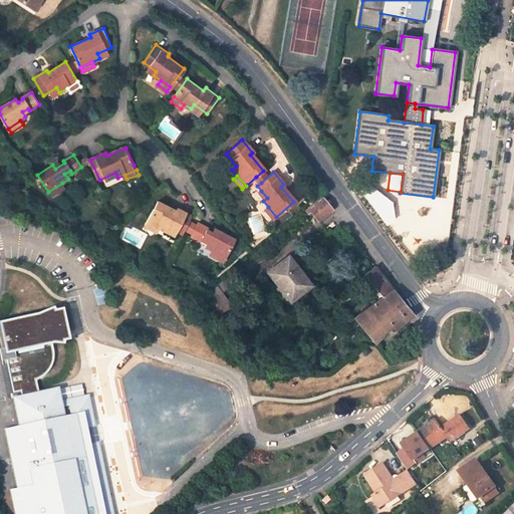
[(257,186),(261,183),(256,177),(247,185),(252,190),(257,186)]
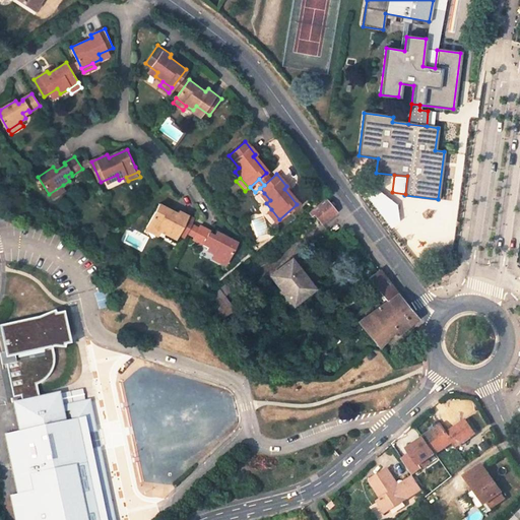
[(52,198),(66,190),(63,185),(49,194),(52,198)]
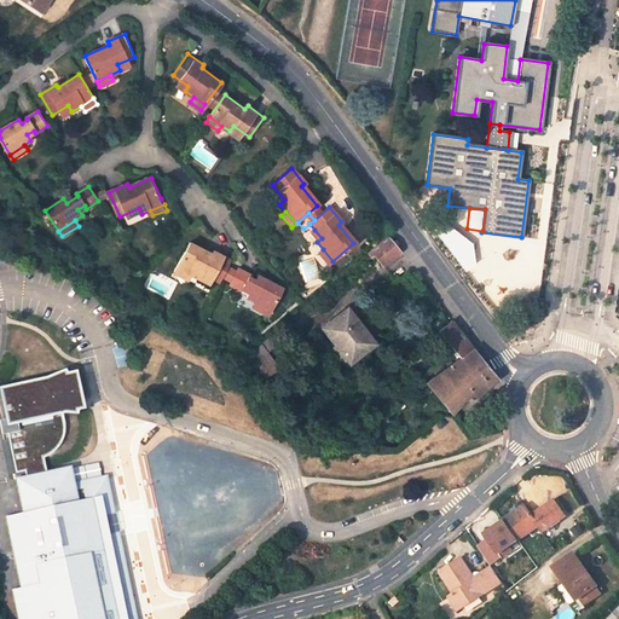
[(322,238),(314,230),(310,233),(317,242),(322,238)]
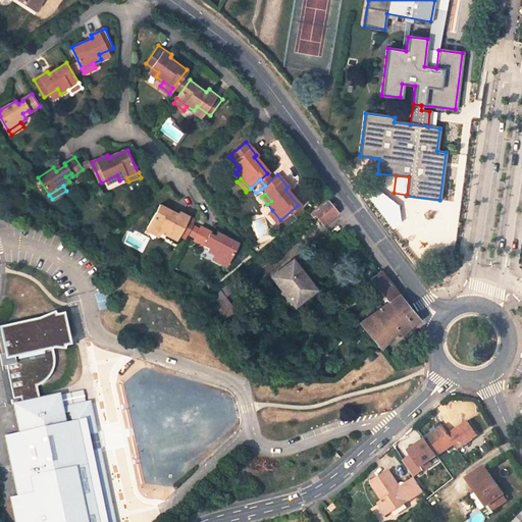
[(337,213),(326,201),(313,212),(315,215),(323,224),(337,213)]
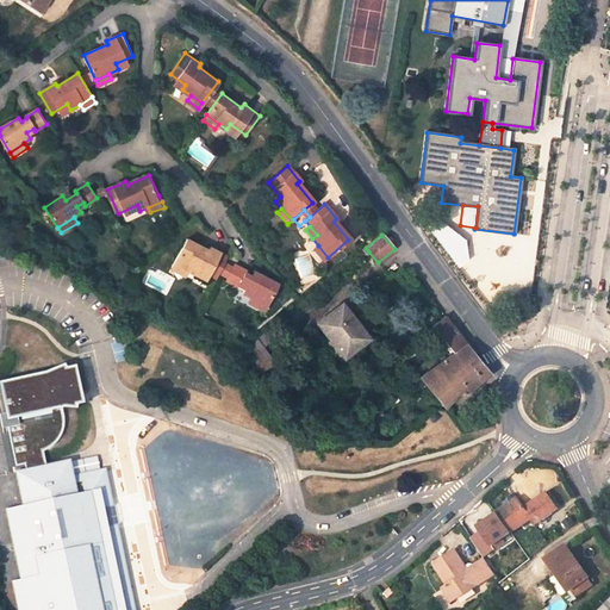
[(187,240),(174,265),(186,272),(195,277),(199,271),(217,279),(228,256),(211,247),(209,250),(187,240)]
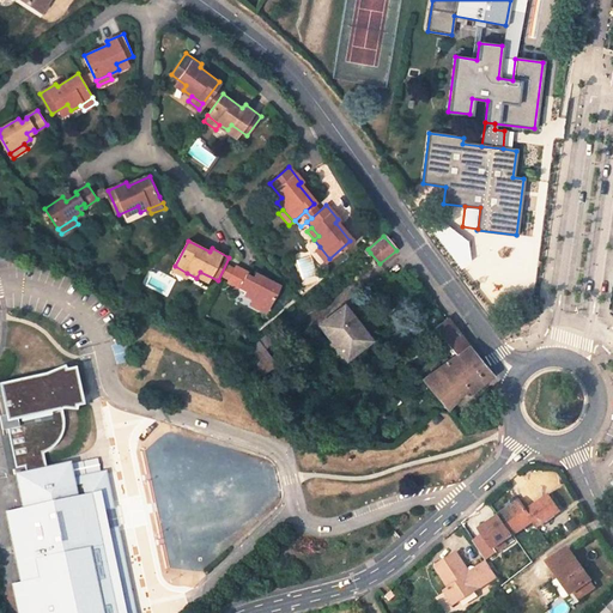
[(329,259),(320,247),(315,250),(325,262),(329,259)]
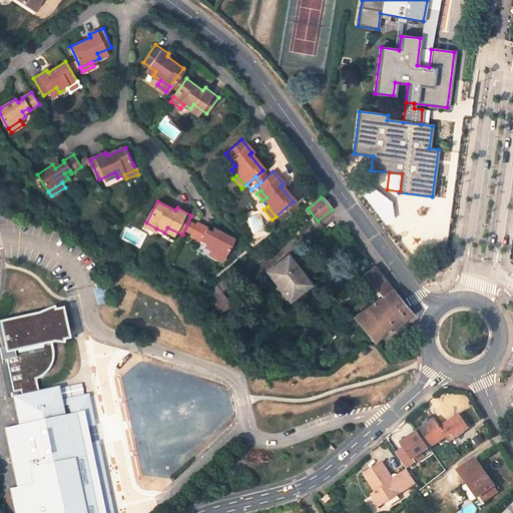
[(156,228),(146,222),(143,227),(154,232),(156,228)]
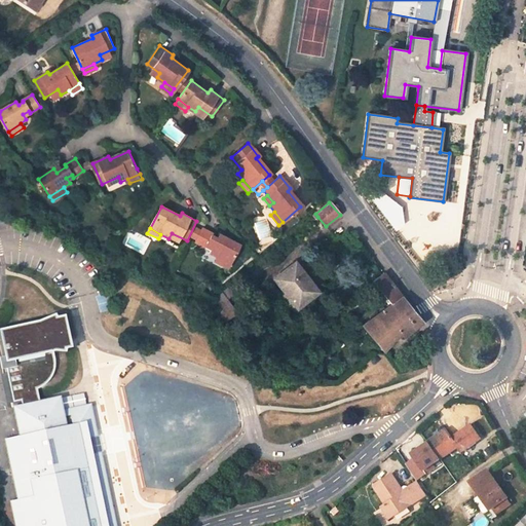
[(239,246),(220,236),(218,239),(212,236),(212,235),(213,234),(203,229),(196,243),(205,249),(207,248),(208,246),(214,249),(211,254),(217,257),(230,264),(239,246)]
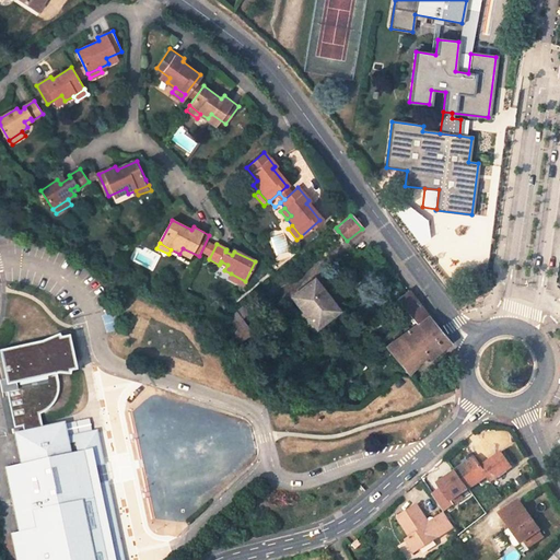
[(229,280),(242,287),(245,281),(231,273),(229,280)]
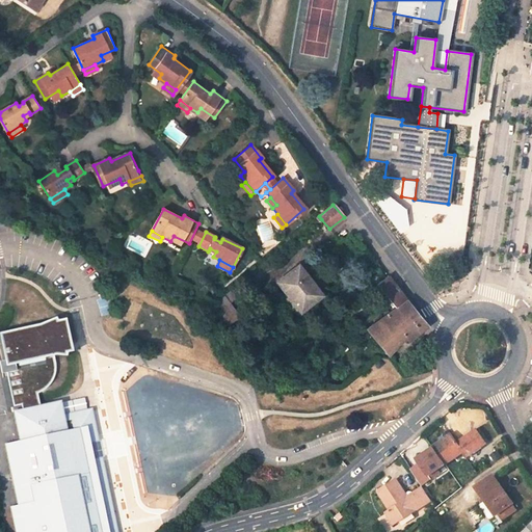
[(297,266),(277,282),(299,310),(323,292),(319,287),(316,289),(297,266)]
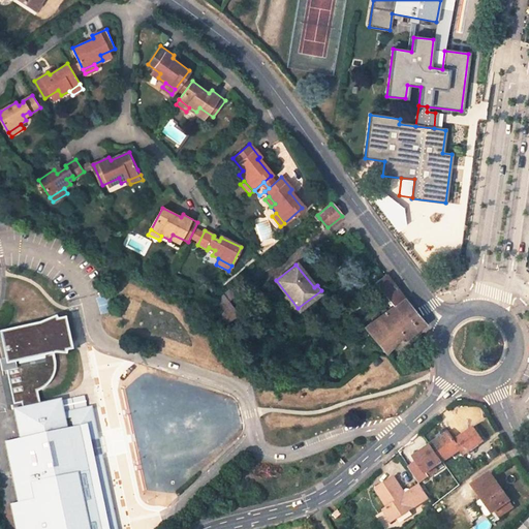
[(385,275),(375,283),(393,305),(403,297),(385,275)]
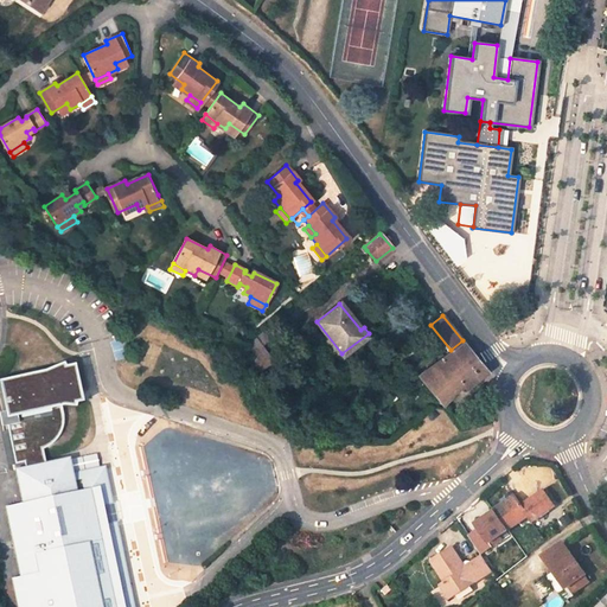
[(264,331),(257,338),(264,344),(272,338),(264,331)]
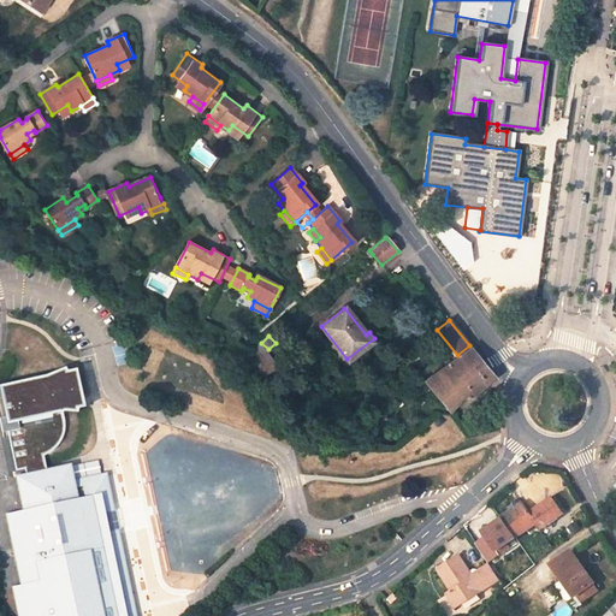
[(265,375),(278,366),(261,343),(247,353),(265,375)]
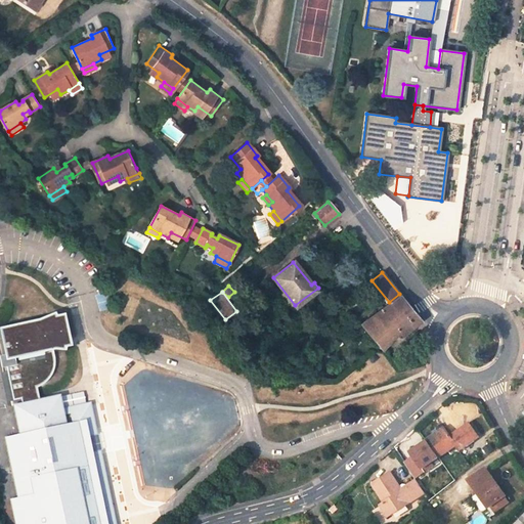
[(399,294),(391,301),(411,326),(420,320),(399,294)]
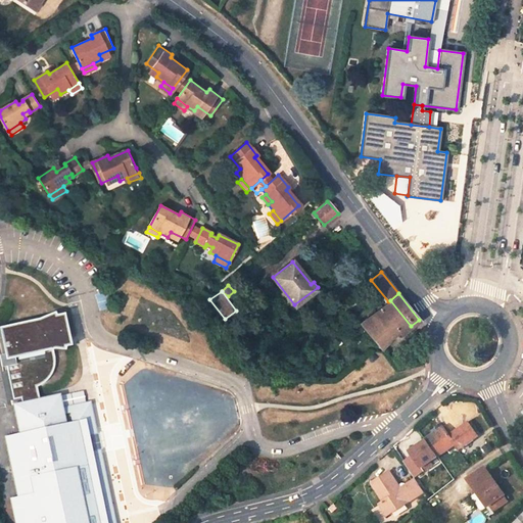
[(384,304),(360,323),(381,348),(391,336),(406,326),(408,329),(411,326),(390,300),(388,301),(384,304)]
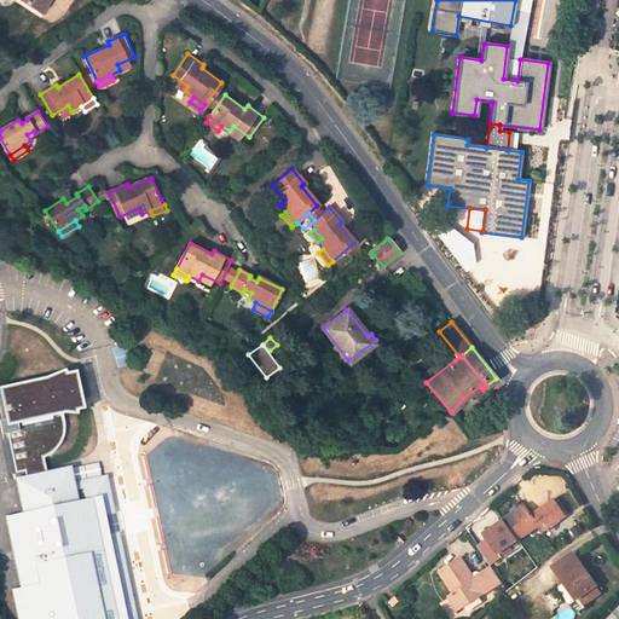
[(80,414),(80,410),(86,408),(79,370),(68,371),(68,368),(47,377),(0,387),(6,418),(0,420),(0,422),(3,434),(10,433),(16,472),(24,470),(25,474),(25,475),(48,470),(47,469),(46,457),(52,453),(58,449),(64,440),(65,432),(67,422),(64,412),(75,414),(80,414)]
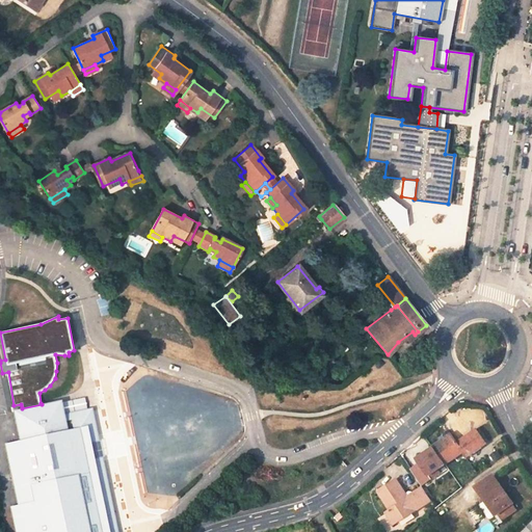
[(118,531),(103,458),(100,440),(92,408),(87,409),(85,399),(63,403),(62,400),(42,404),(22,408),(14,410),(20,440),(4,443),(17,504),(10,505),(16,531),(118,531)]
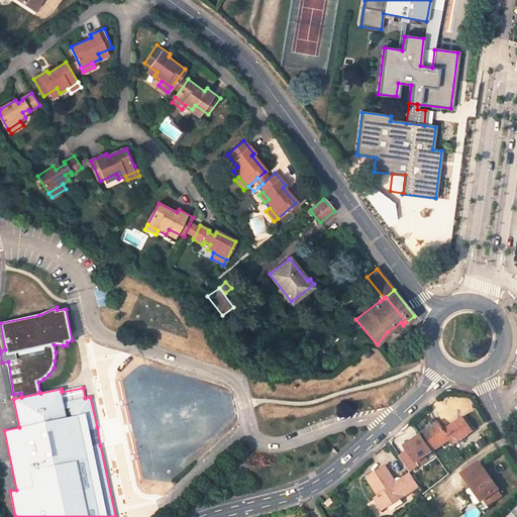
[(439,423),(421,435),(432,450),(449,438),(450,441),(454,446),(473,432),(464,419),(444,432),(439,423)]
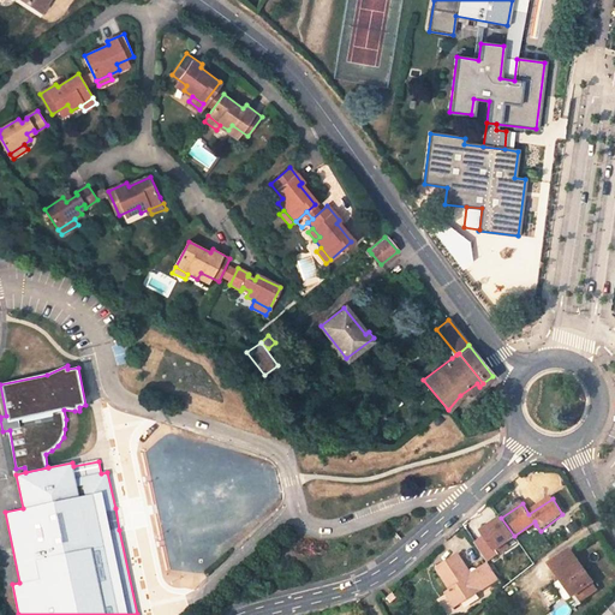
[(514,536),(515,538),(536,525),(535,521),(514,536)]
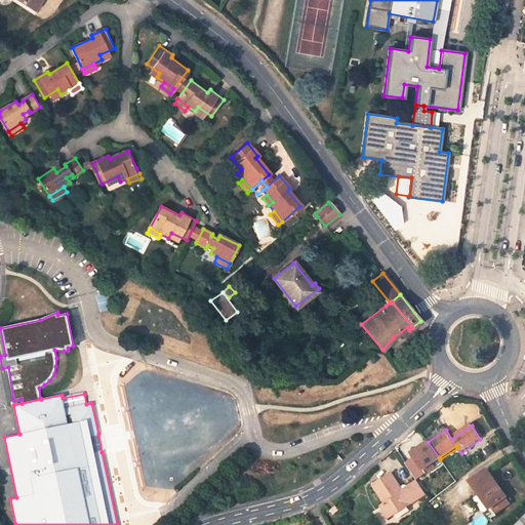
[(487,469),(471,480),(480,493),(474,497),(484,512),(506,496),(487,469)]
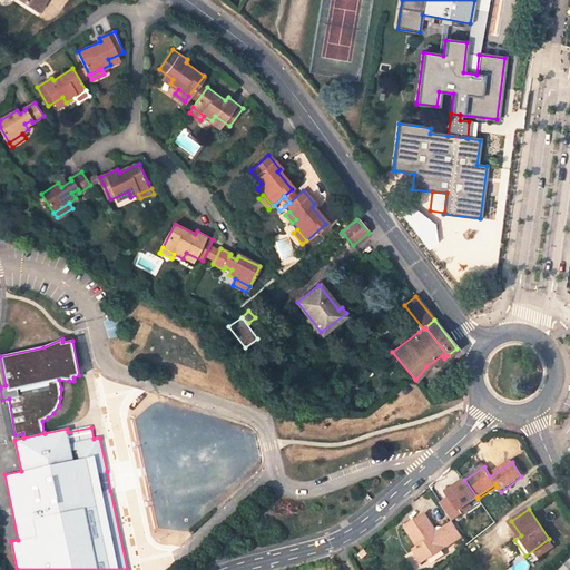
[(405,530),(421,549),(418,551),(428,564),(455,541),(464,533),(453,520),(443,528),(439,527),(435,529),(424,514),(405,530)]
